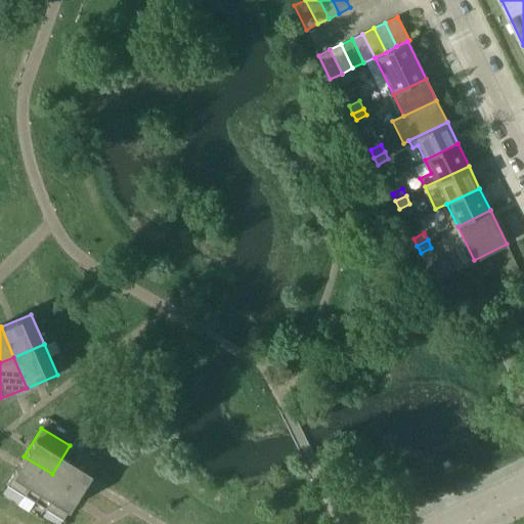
[(86,482),(97,463),(70,445),(52,474),(80,491),(86,482)]
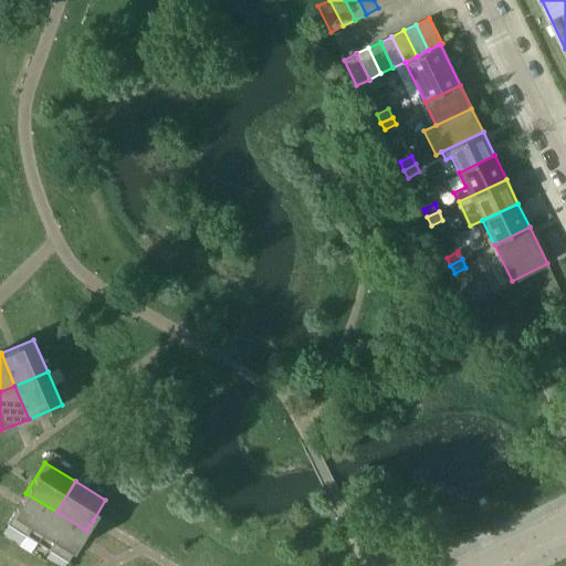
[(38,542),(56,512),(25,493),(7,523),(38,542)]
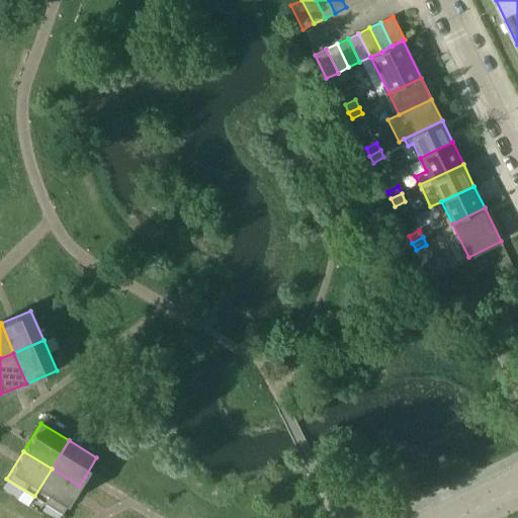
[(79,486),(52,468),(34,496),(62,513),(79,486)]
